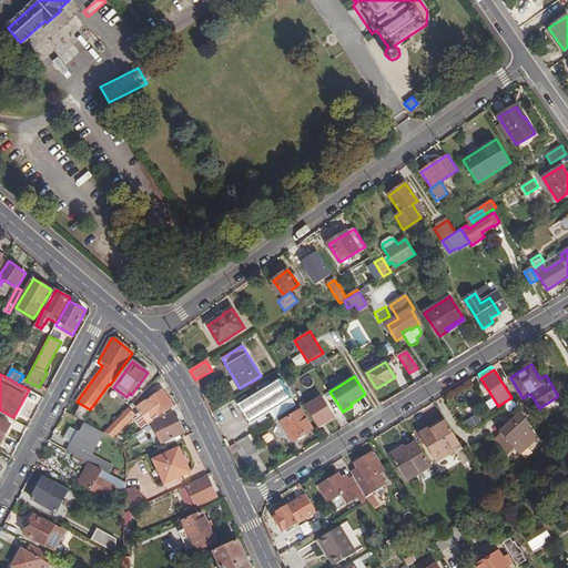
[(297,392),(290,379),(280,385),(287,397),(297,392)]
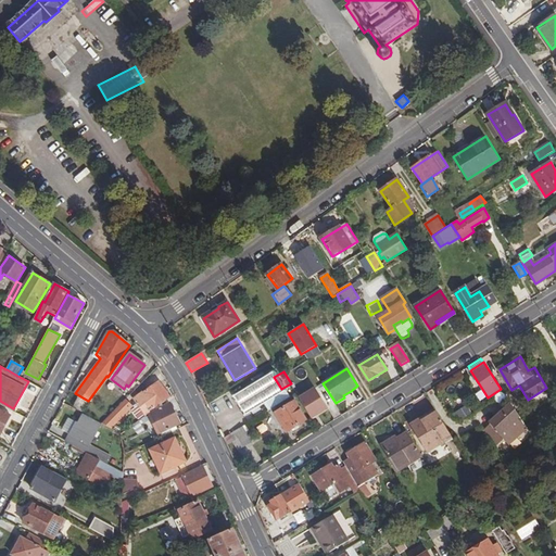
[(281,389),(274,377),(273,374),(235,396),(245,414),(282,392),(281,389)]
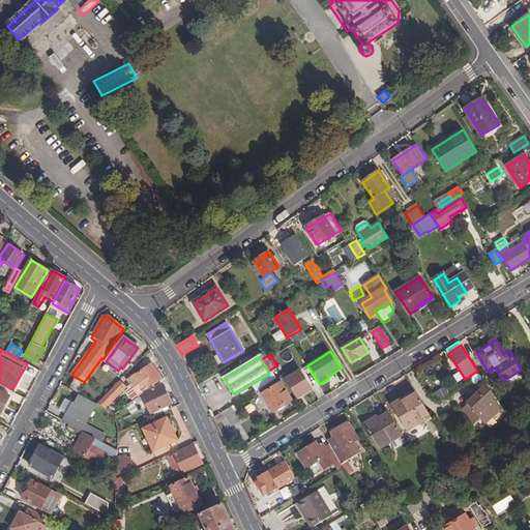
[(140,395),(163,379),(153,364),(138,375),(137,374),(128,380),(140,395)]
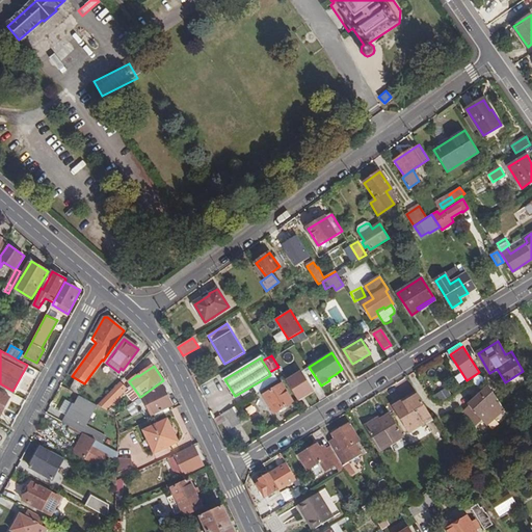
[(314,391),(301,371),(287,380),(298,400),(314,391)]
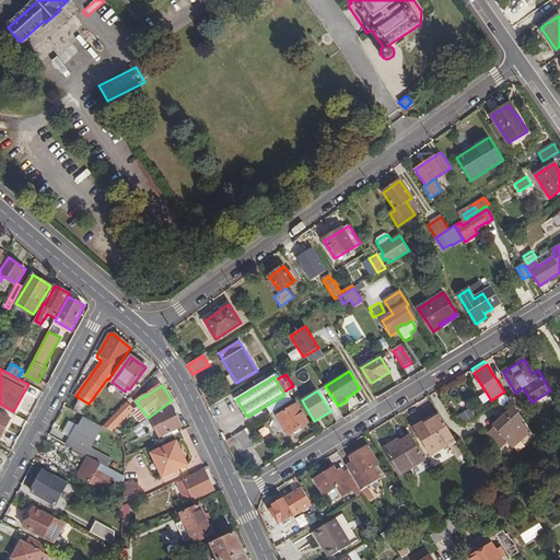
[(500,399),(499,403),(501,406),(504,407),(509,405),(511,401),(509,396),(506,395),(503,395),(501,396),(500,399)]
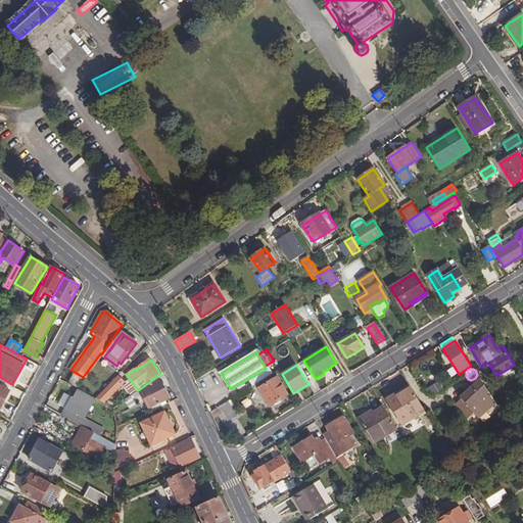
[(69,382),(78,387),(82,378),(75,374),(69,382)]
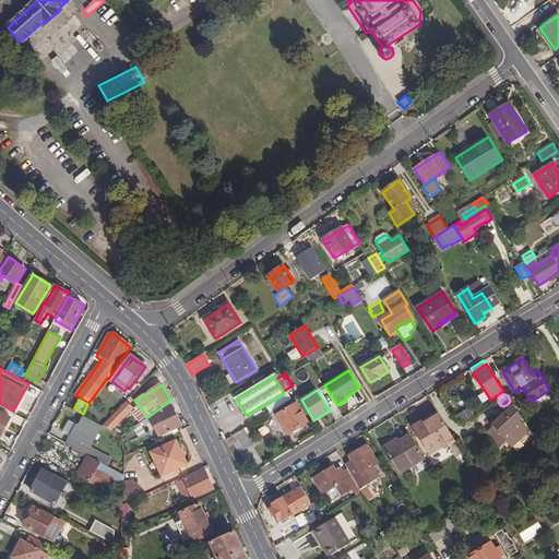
[(132,406),(127,401),(102,426),(107,429),(121,415),(122,416),(132,406)]
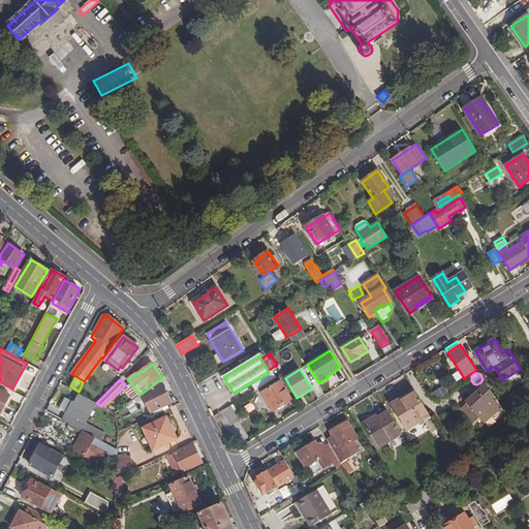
[(280,382),(262,393),(273,410),(290,400),(280,382)]
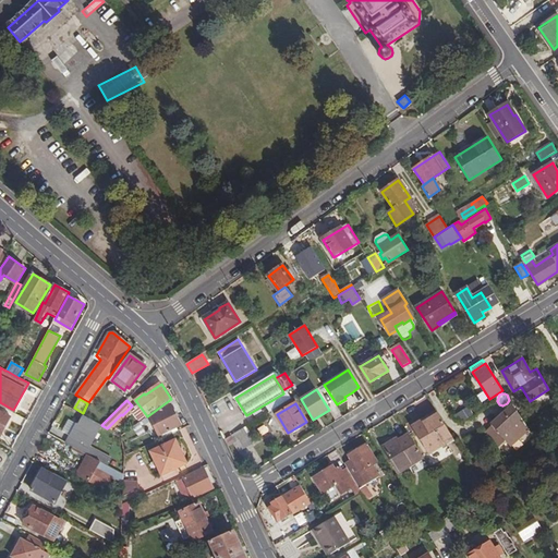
[(0,435),(12,412),(0,404),(0,435)]
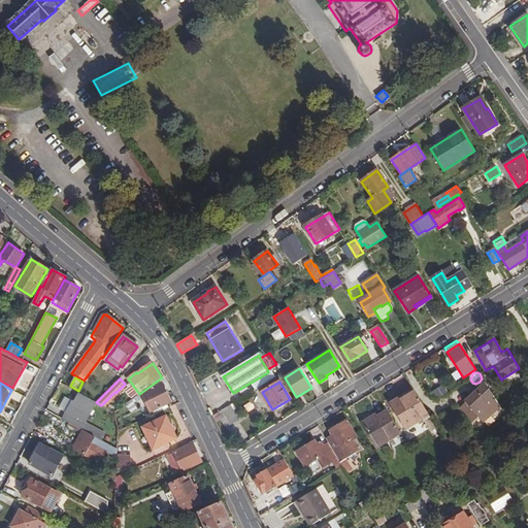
[(154,411),(167,404),(171,402),(162,383),(144,392),(146,394),(143,395),(152,413),(154,411)]
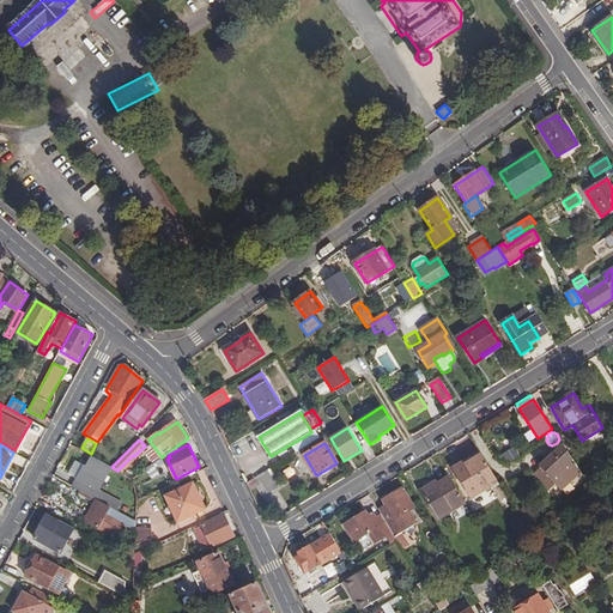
[(562,490),(581,471),(564,445),(540,467),(540,469),(534,475),(548,491),(556,485),(562,490)]
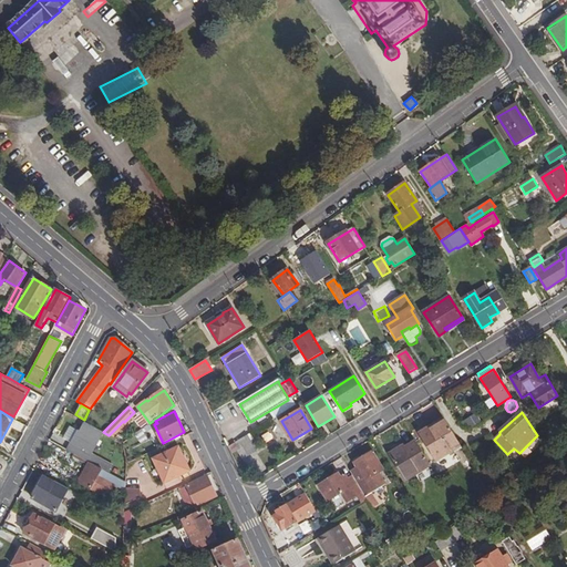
[(466,431),(481,422),(474,413),(461,422),(466,431)]
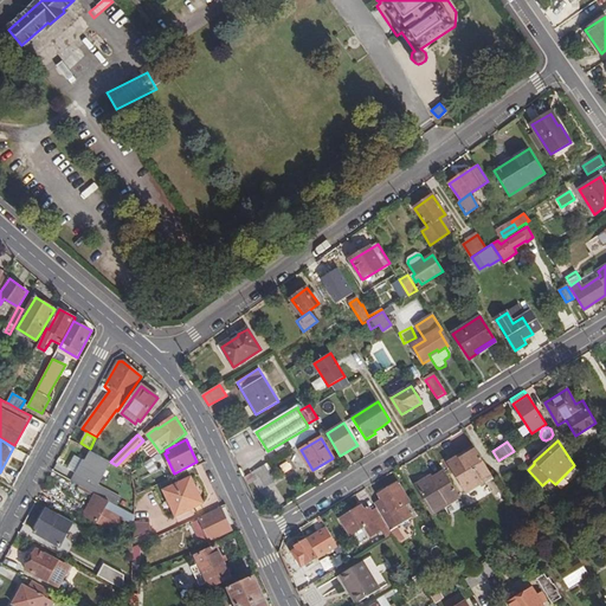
[(476,449),(475,446),(459,456),(461,458),(476,449)]
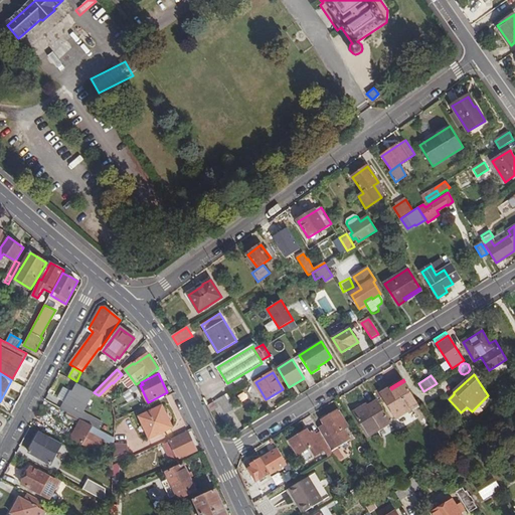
[(396,418),(411,408),(418,404),(404,381),(391,389),(390,387),(381,393),(396,418)]
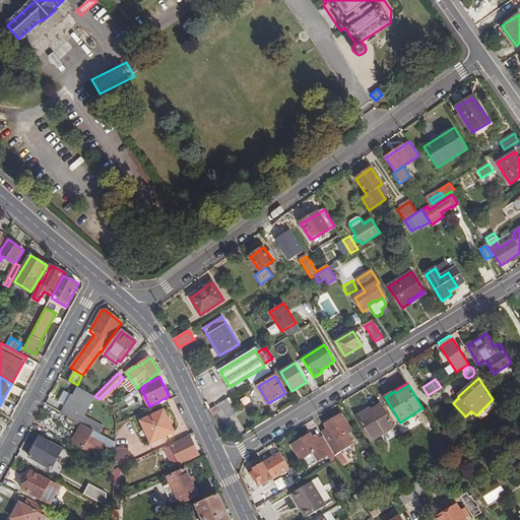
[(62,413),(80,424),(101,435),(104,428),(83,416),(94,396),(79,388),(74,397),(72,395),(66,406),(62,413)]
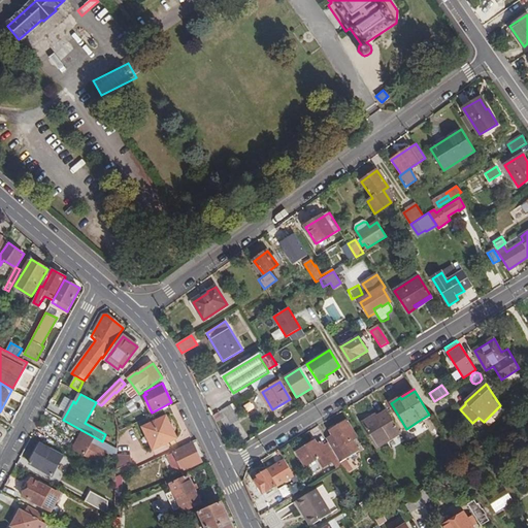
[(67,413),(73,401),(66,398),(60,409),(67,413)]
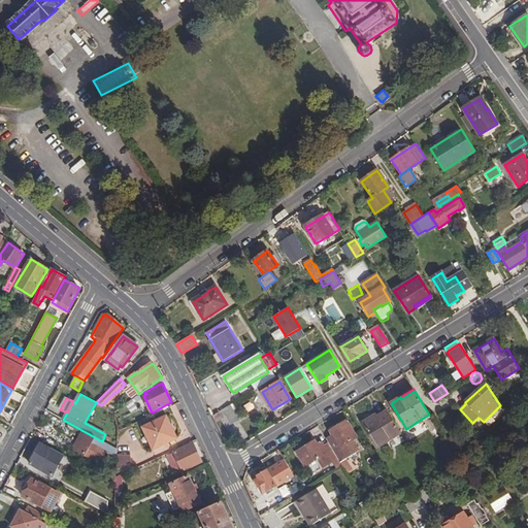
[(156,414),(169,407),(167,404),(154,411),(156,414)]
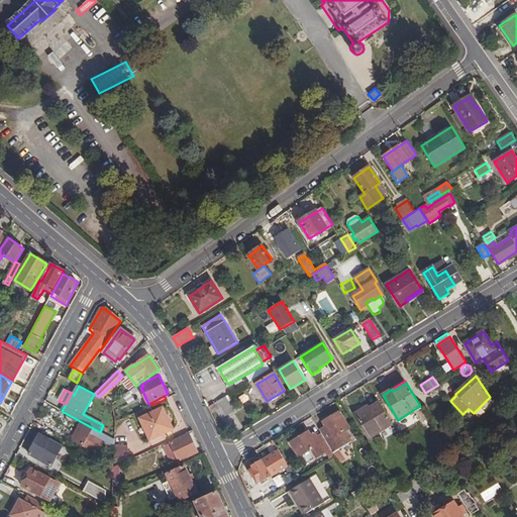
[(226,396),(208,407),(211,413),(218,409),(222,406),(227,414),(234,410),(226,396)]
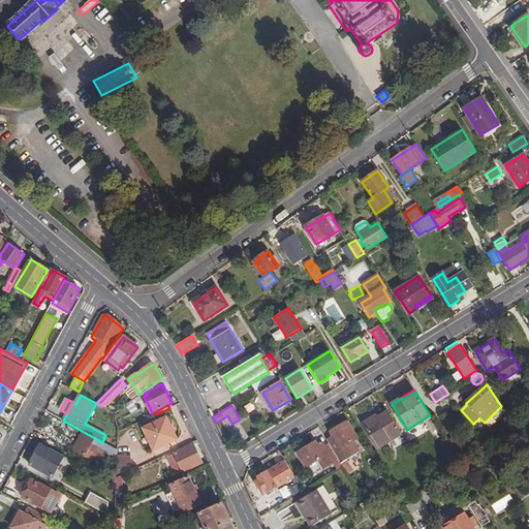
[(379,448),(402,434),(389,411),(378,418),(376,416),(365,424),(379,448)]
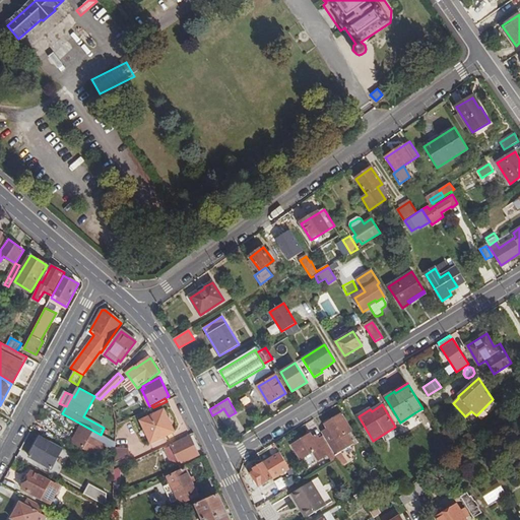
[(224,419),(229,416),(223,408),(219,411),(224,419)]
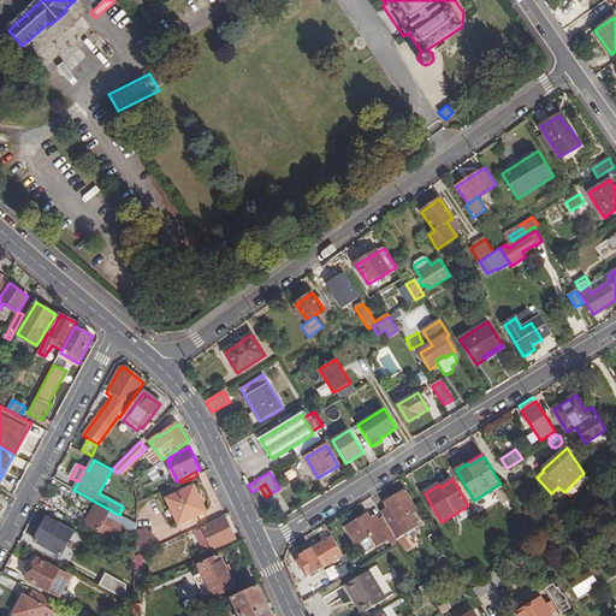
[(207,513),(195,485),(164,499),(177,527),(207,513)]
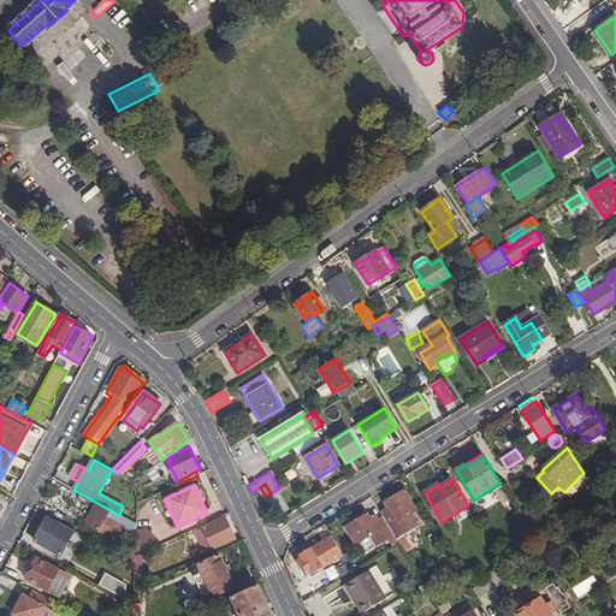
[(400,544),(404,552),(412,549),(403,535),(420,526),(412,514),(418,510),(406,491),(385,503),(389,507),(380,513),(384,517),(400,544)]
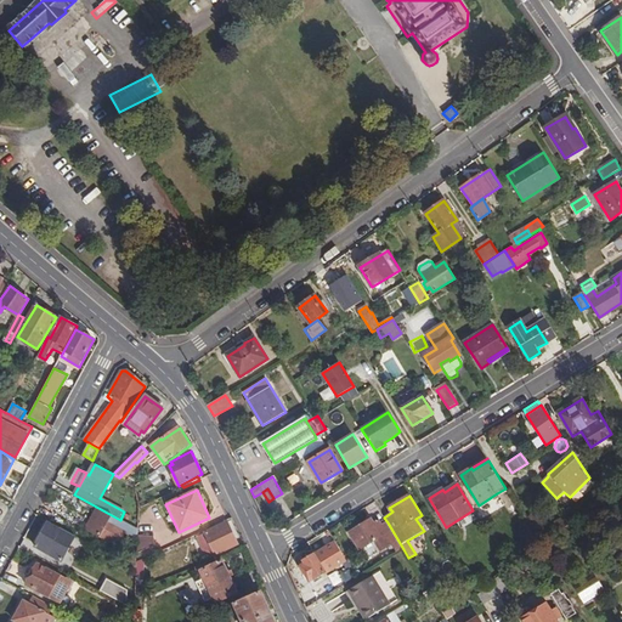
[(621,499),(610,507),(612,512),(621,504),(621,499)]
